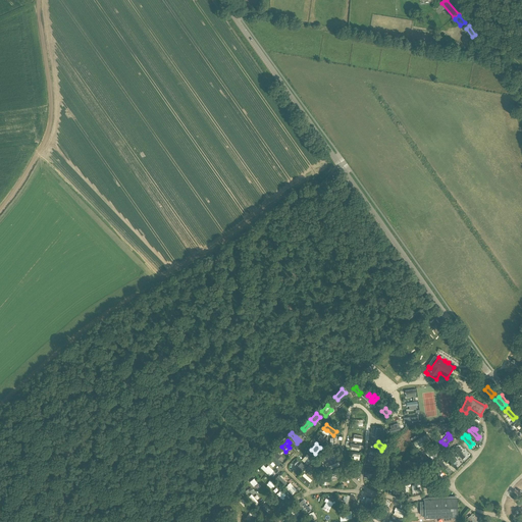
[(406,457),(406,454),(409,454),(408,444),(399,445),(401,458),(406,457)]
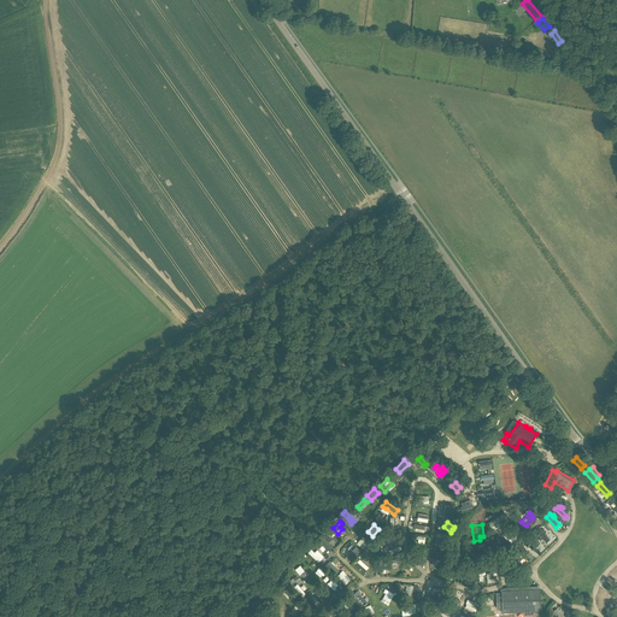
[(507,529),(504,533),(513,542),(516,539),(507,529)]
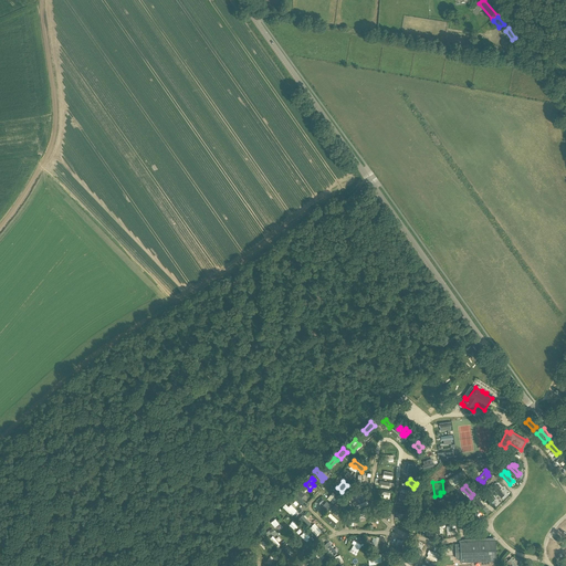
[(496,486),(493,489),(500,498),(503,495),(499,490),(500,489),(499,486),(498,488),(496,486)]
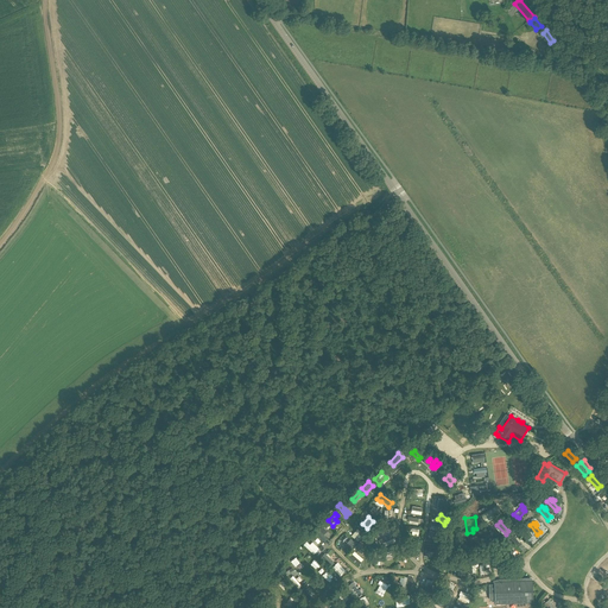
[(523,526),(518,530),(526,540),(531,537),(523,526)]
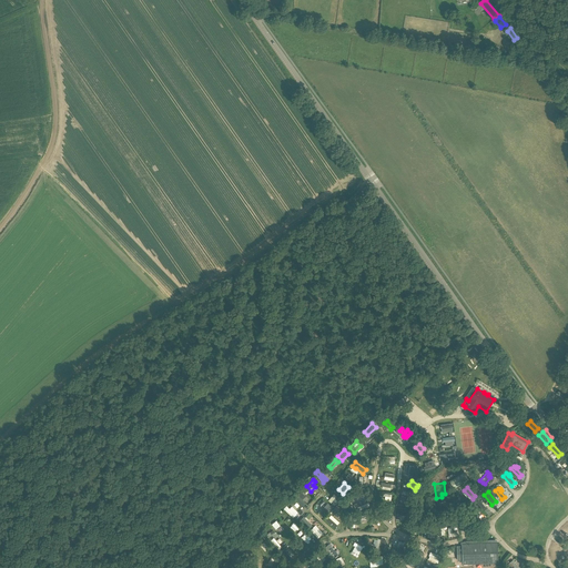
[(335,495),(328,501),(334,506),(342,497),(338,494),(336,497),(335,495)]
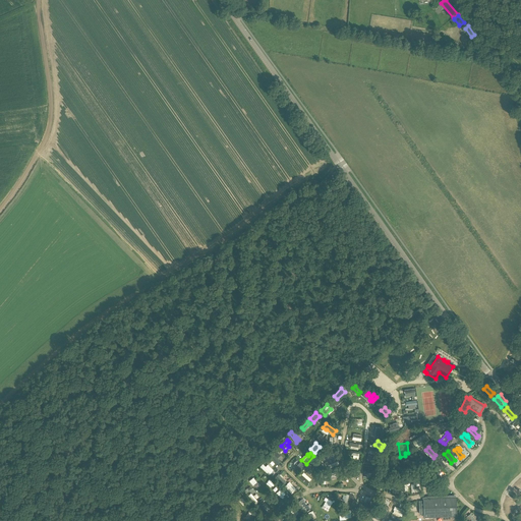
[(280,465),(283,462),(278,457),(275,459),(280,465)]
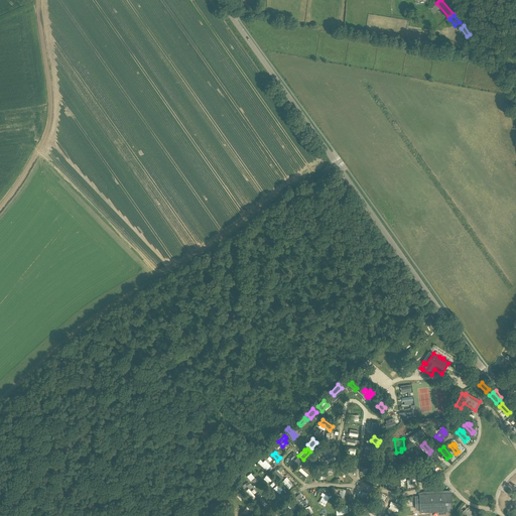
[(433,454),(431,456),(438,464),(440,462),(436,457),(438,456),(436,454),(434,455),(433,454)]
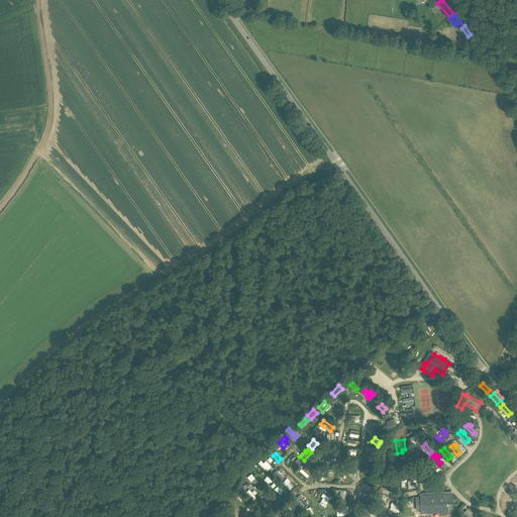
[(298,458),(292,463),(296,468),(303,461),(301,459),(299,460),(298,458)]
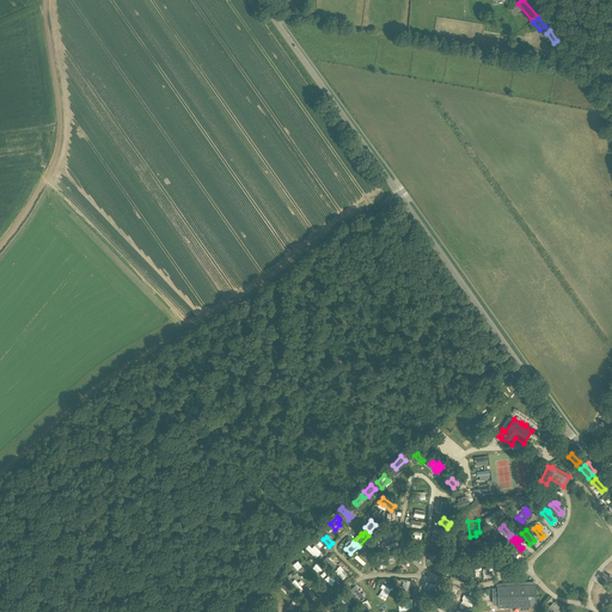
[(320,552),(314,546),(312,549),(308,545),(306,549),(316,558),(320,552)]
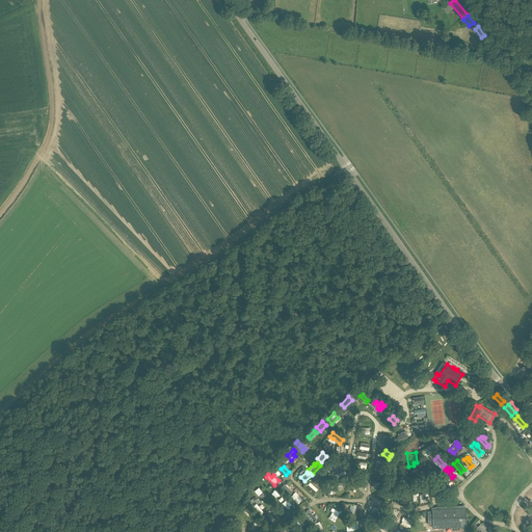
[(439,478),(436,480),(444,490),(447,488),(442,482),(443,481),(441,478),(440,479),(439,478)]
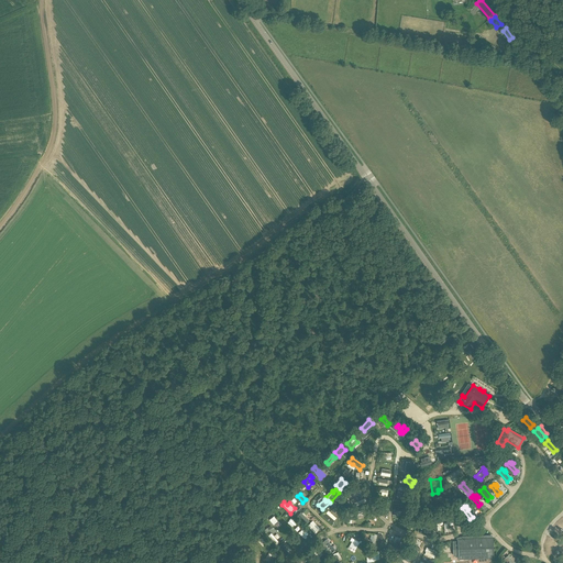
[(322,512),(321,515),(322,516),(321,516),(327,519),(326,520),(327,521),(328,520),(331,523),(333,520),(335,518),(327,510),(324,512),(323,514),(322,512)]
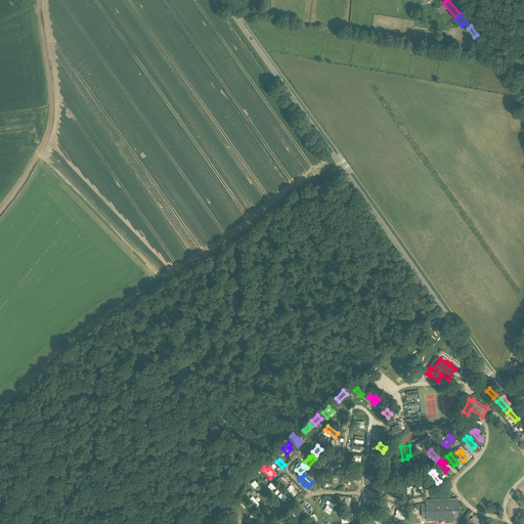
[(377,476),(372,482),(374,484),(377,481),(379,483),(382,479),(377,476)]
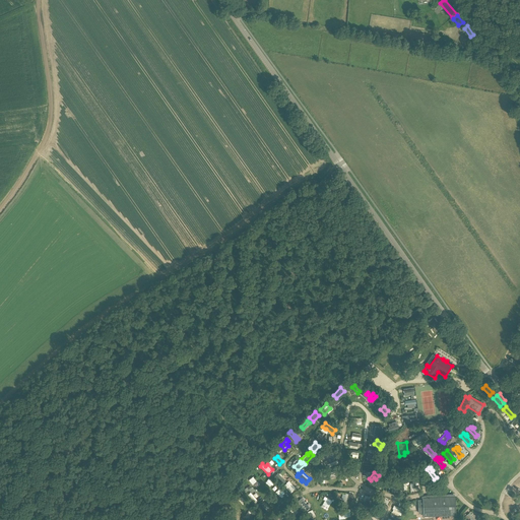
[(382,476),(376,483),(379,485),(381,482),(383,483),(386,480),(384,478),(382,476)]
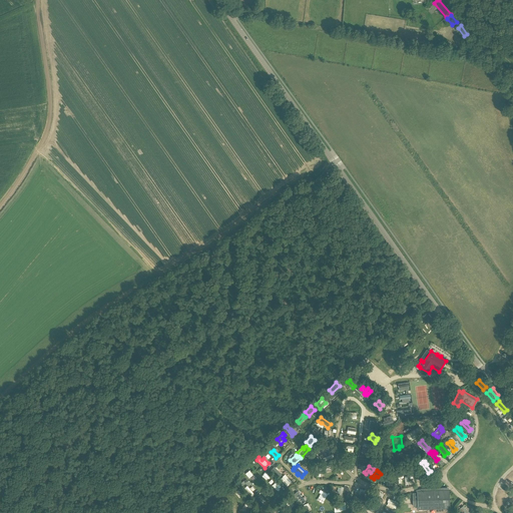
[(252,471),(247,474),(251,479),(255,476),(252,471)]
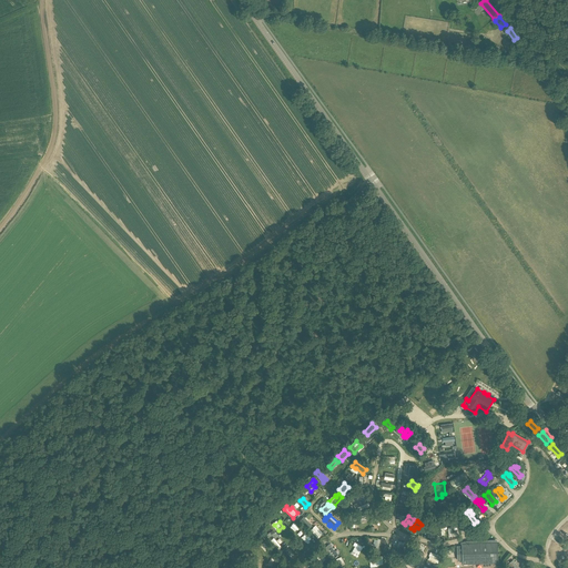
[(424,524),(419,534),(423,535),(424,531),(427,533),(428,528),(426,527),(426,526),(424,524)]
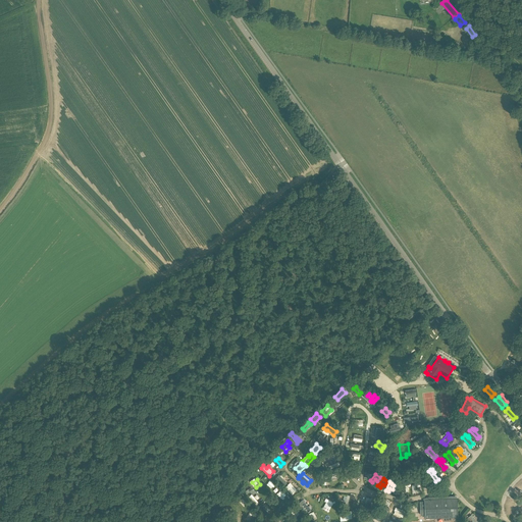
[(289,485),(286,487),(293,494),(297,490),(291,483),(289,485)]
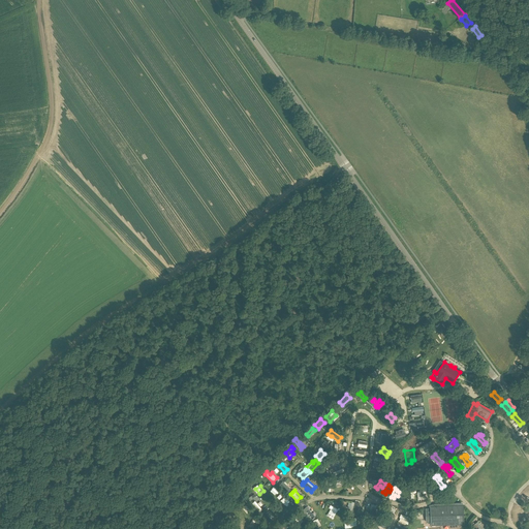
[(283,501),(288,505),(292,501),(287,497),(283,501)]
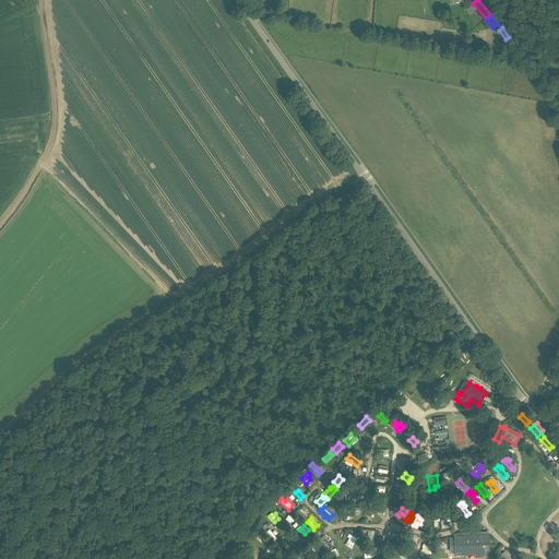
[(370,530),(368,543),(371,543),(375,544),(378,532),(370,530)]
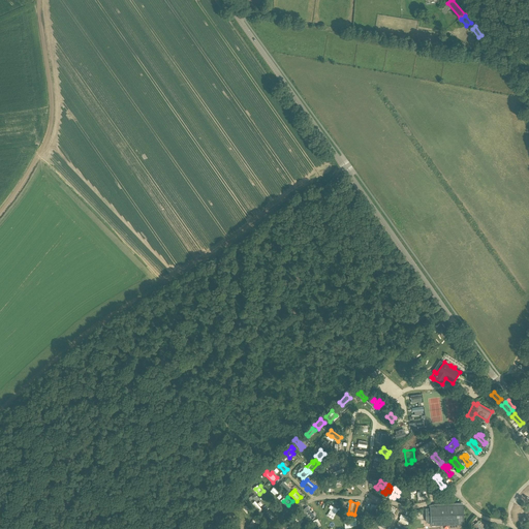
[(431,509),(427,509),(427,522),(431,522),(432,525),(464,524),(463,505),(431,506),(431,509)]
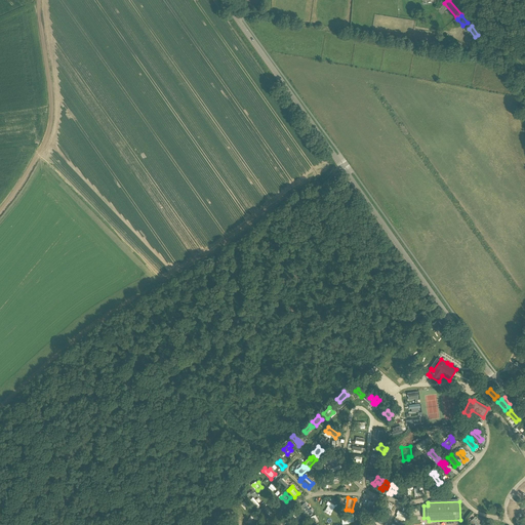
[(366,506),(365,510),(375,513),(376,509),(371,508),(372,506),(368,505),(367,506),(366,506)]
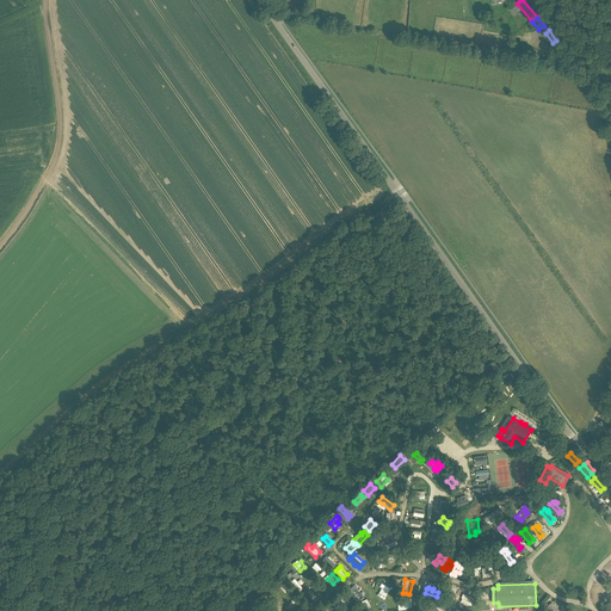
[(347,597),(345,605),(352,608),(356,600),(347,597)]
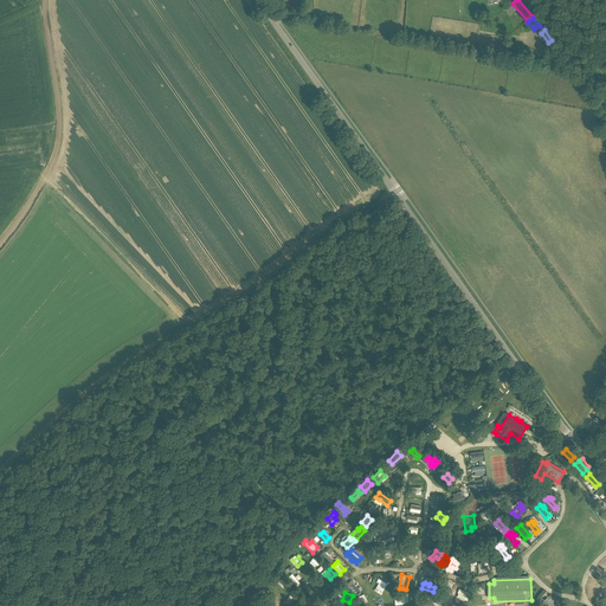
[(432,597),(430,600),(438,605),(440,601),(437,600),(438,598),(433,594),(432,597)]
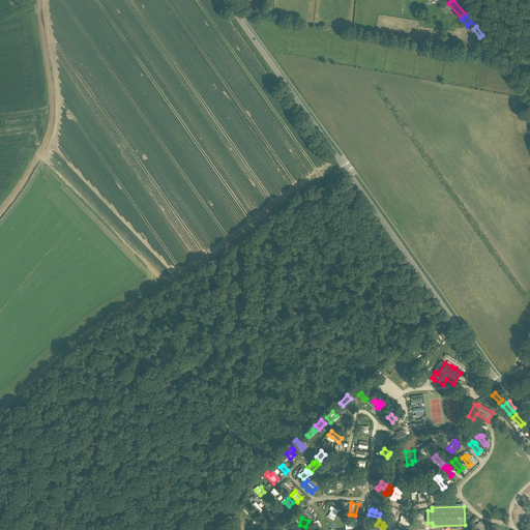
[(204,521),(196,526),(198,528),(199,529),(201,529),(207,527),(206,526),(204,524),(205,523),(204,521)]
